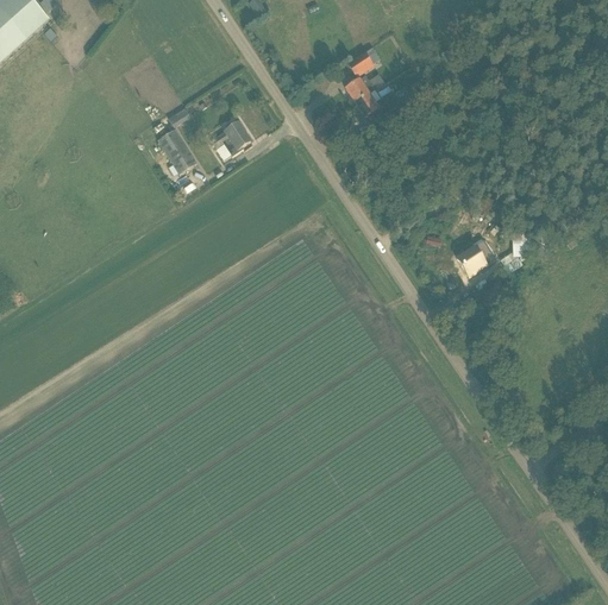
[(0,0),(0,61),(27,37),(49,18),(32,0),(0,0)]
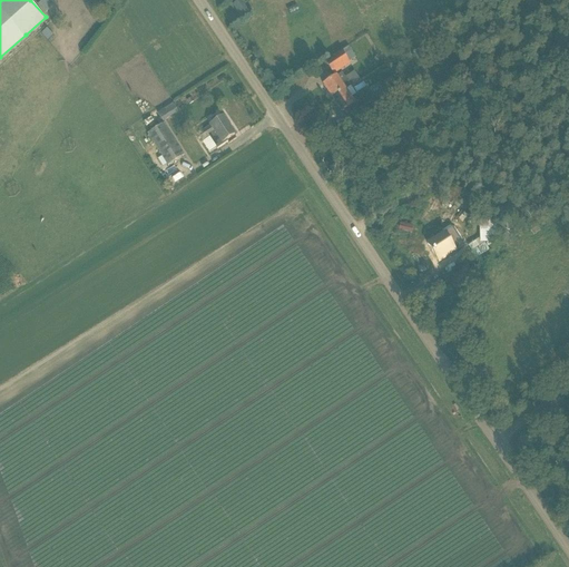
[(37,0),(35,2),(42,10),(51,2),(49,0),(37,0)]
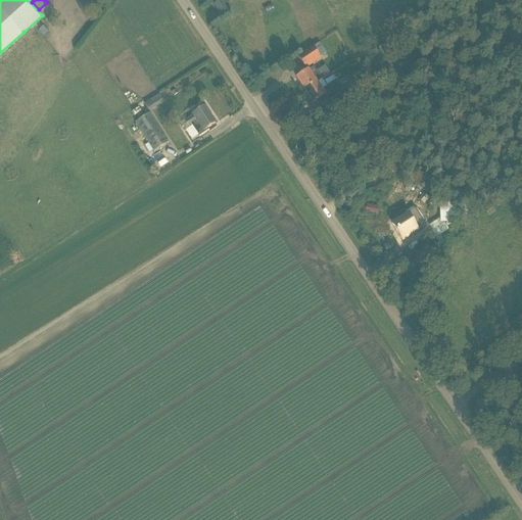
[(214,3),(221,13),(227,9),(222,0),(219,0),(214,3)]
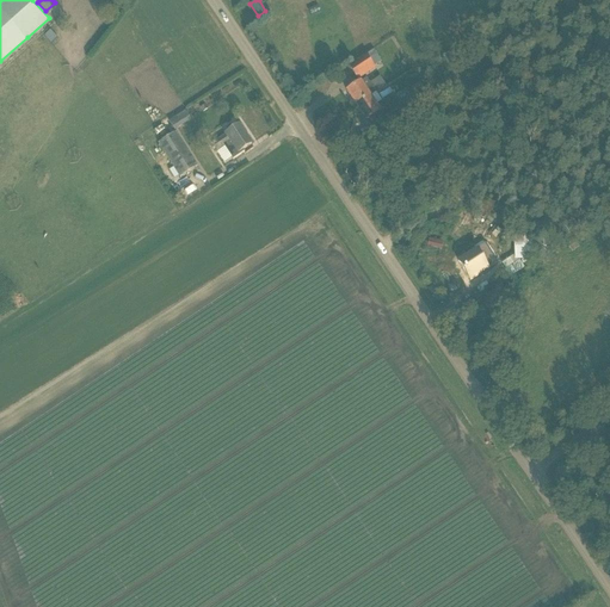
[(50,39),(55,35),(49,26),(43,32),(50,39)]
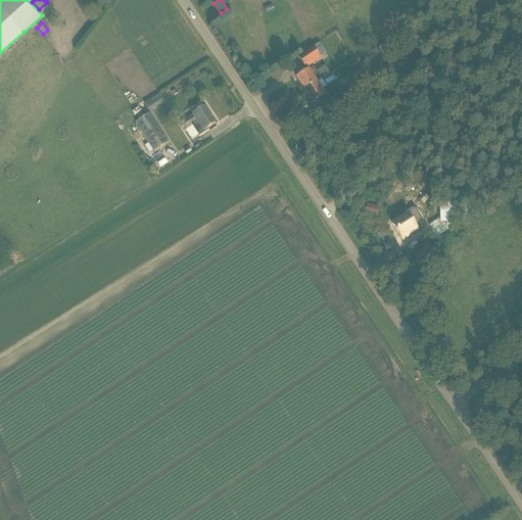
[(314,45),(298,55),(304,64),(320,55),(322,58),(343,44),(334,31),(314,45)]
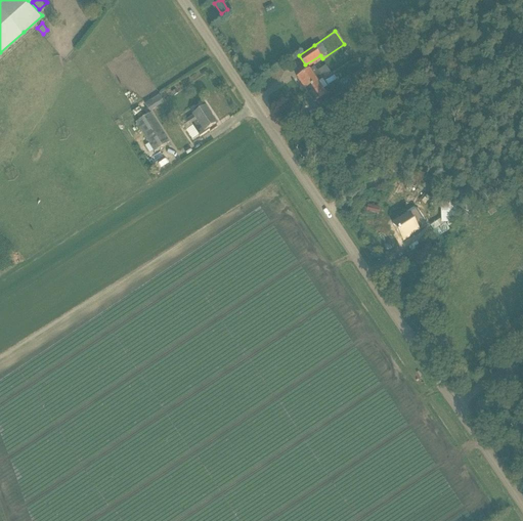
[(352,56),(346,60),(349,64),(355,60),(352,56)]
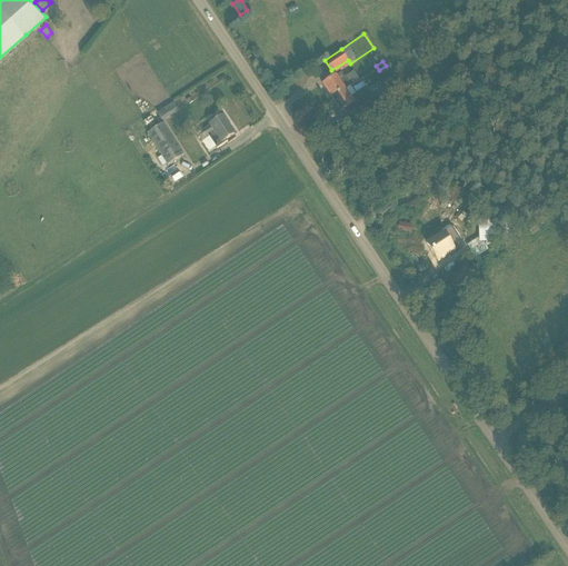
[(321,82),(330,96),(349,83),(340,69),(330,76),(321,82)]
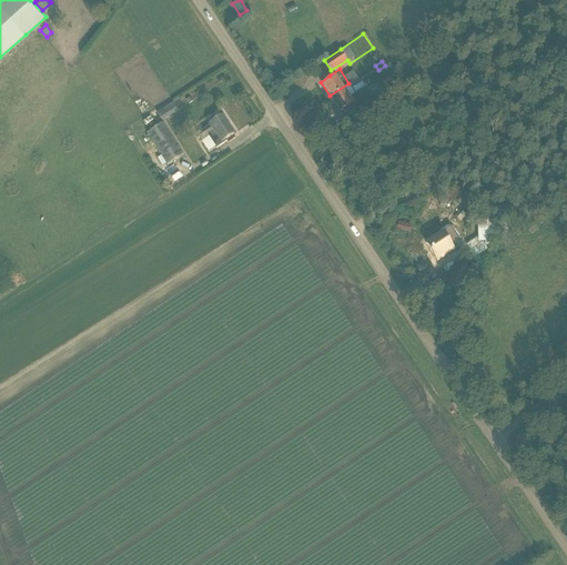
[(390,74),(381,79),(386,88),(395,82),(390,74)]
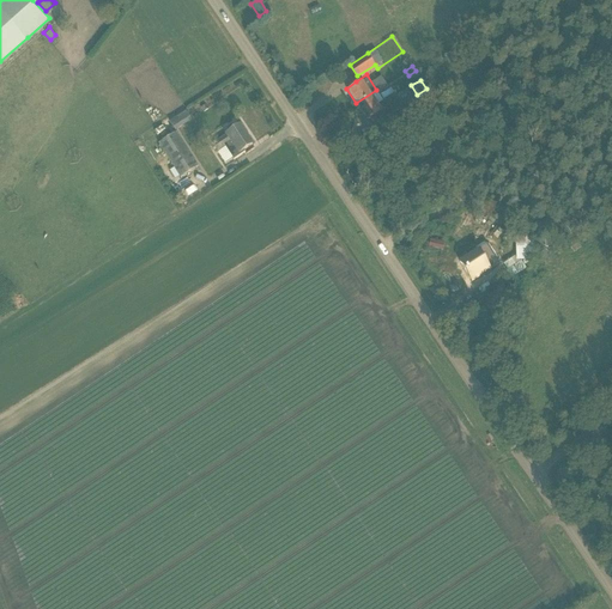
[(376,90),(356,103),(367,117),(371,114),(374,115),(371,116),(375,122),(383,116),(401,104),(394,95),(386,99),(385,97),(382,98),(376,90)]
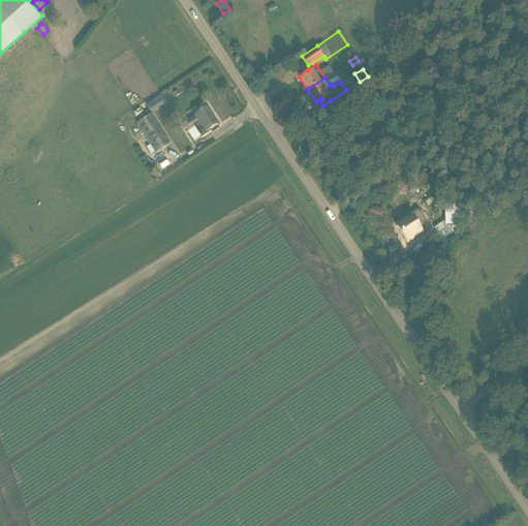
[(160,94),(146,102),(151,110),(164,101),(160,94)]
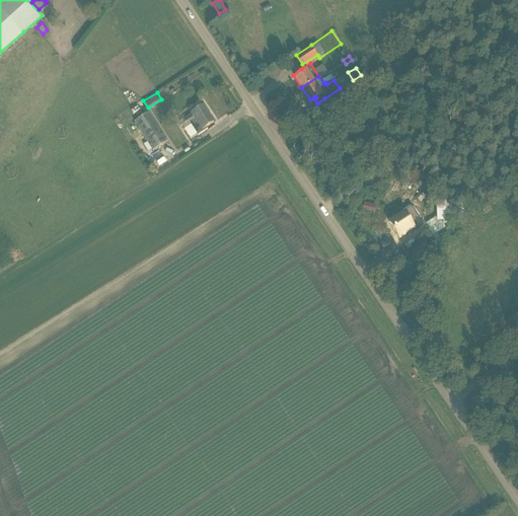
[(375,114),(379,101),(372,99),(368,112),(375,114)]
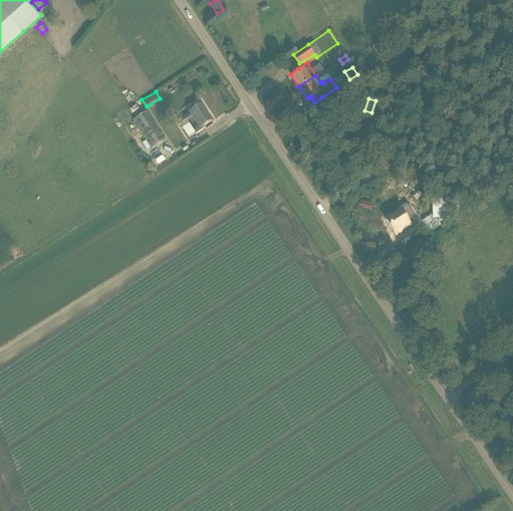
[(188,120),(195,132),(205,124),(204,122),(210,118),(200,103),(192,108),(178,118),(182,124),(188,120)]
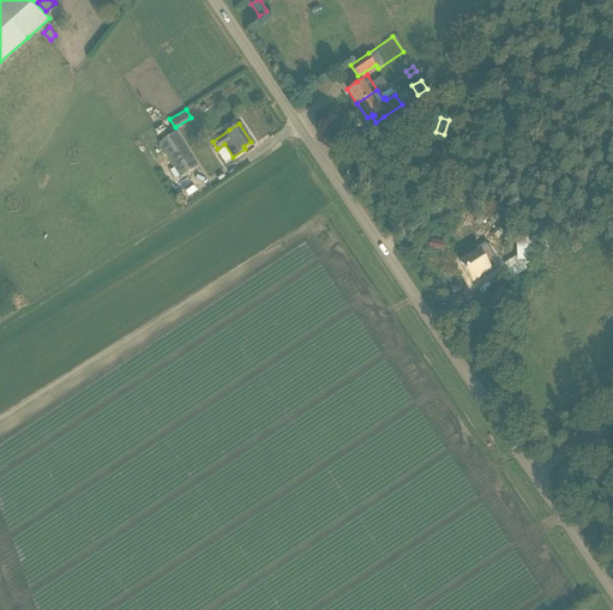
[(176,130),(158,140),(180,175),(198,164),(176,130)]
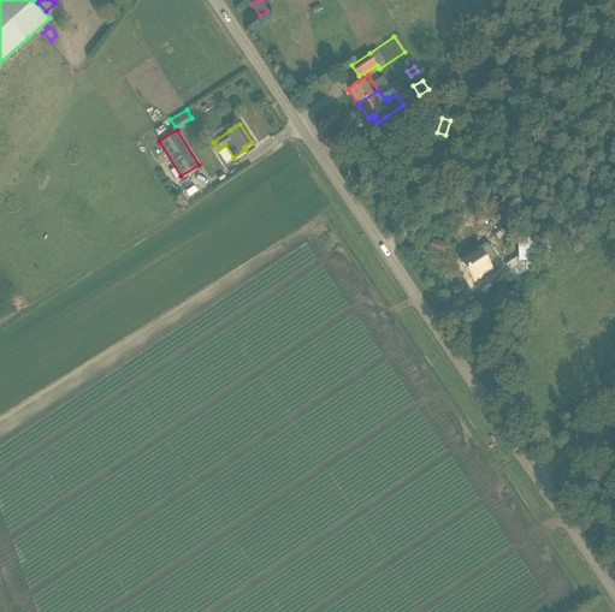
[(445,183),(438,165),(425,171),(433,190),(445,183)]
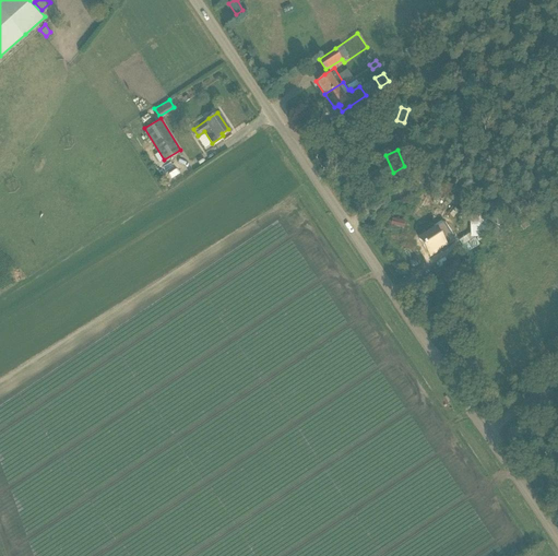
[(431,222),(424,227),(426,229),(419,234),(430,251),(437,247),(438,248),(446,243),(444,241),(454,235),(442,219),(434,224),(431,222)]
